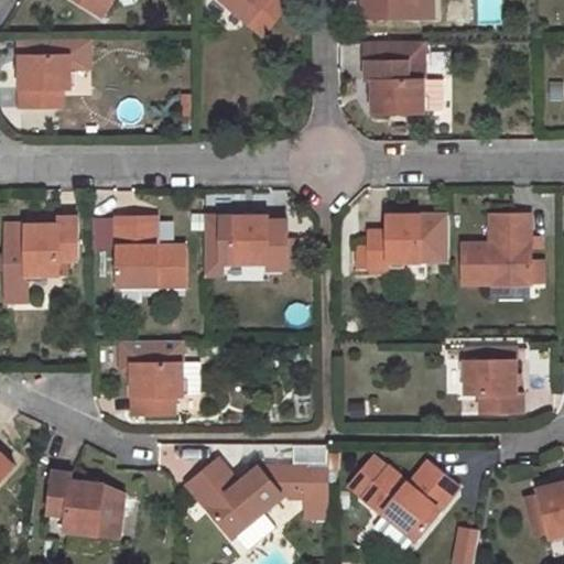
[(76,0),(101,15),(111,0),(76,0)]
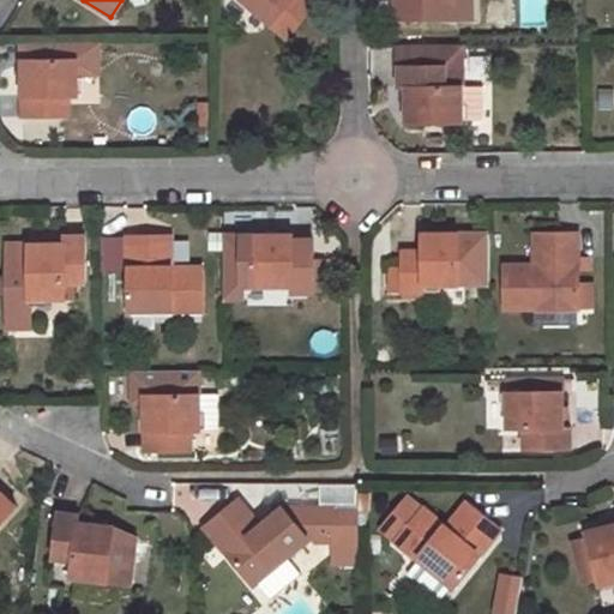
[(241,0),(286,37),(315,4),(311,0),(241,0)]
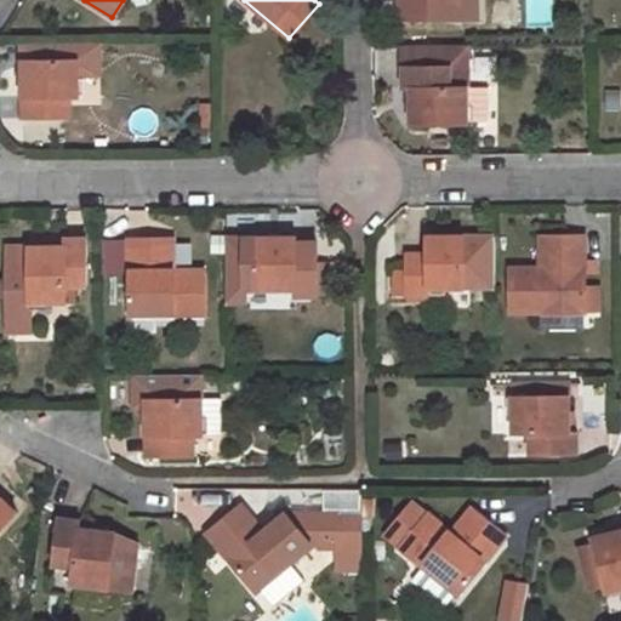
[(400,0),(402,20),(476,20),(474,0),(400,0)]
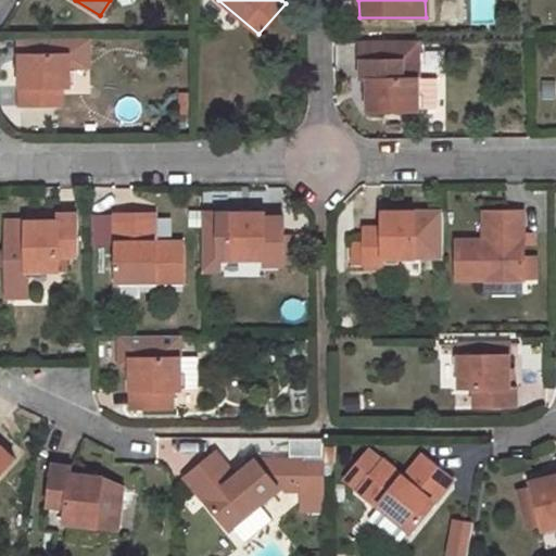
[(19,36),(19,50),(19,100),(61,100),(61,84),(68,84),(68,64),(68,51),(87,51),(87,35),(19,36)]
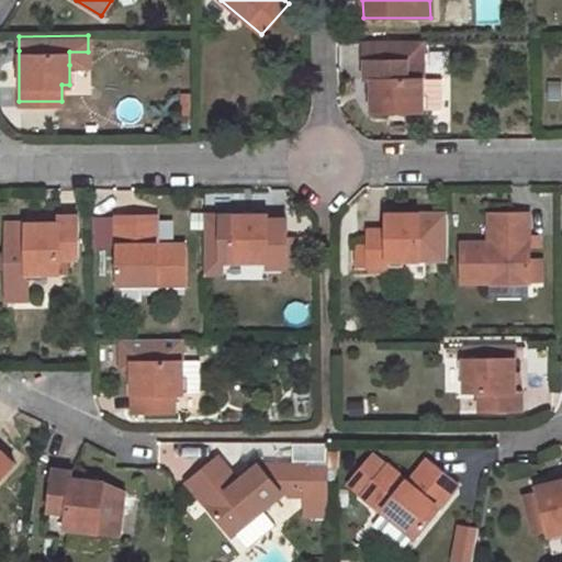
[(422,40),(363,41),(363,59),(422,58),(422,40)]
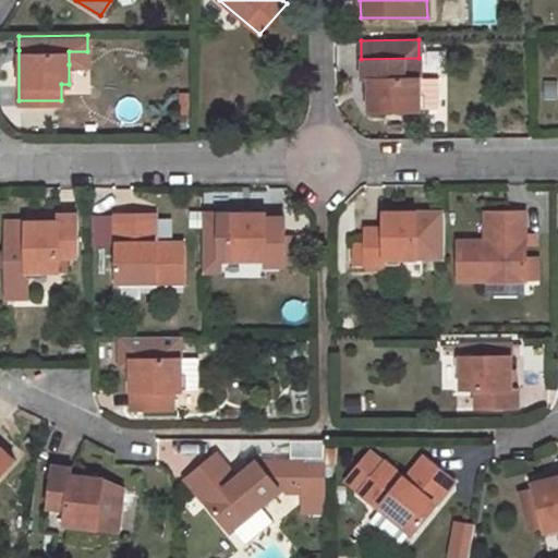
[(69,51),(69,64),(87,64),(87,51),(69,51)]
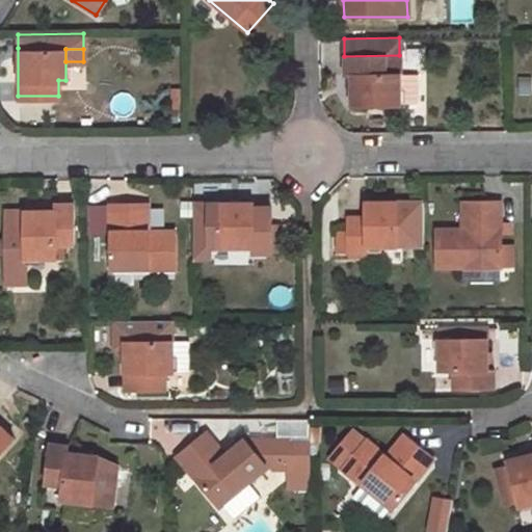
[(399,74),(399,55),(344,56),(344,76),(351,75),(351,107),(400,106),(400,105),(399,74)]
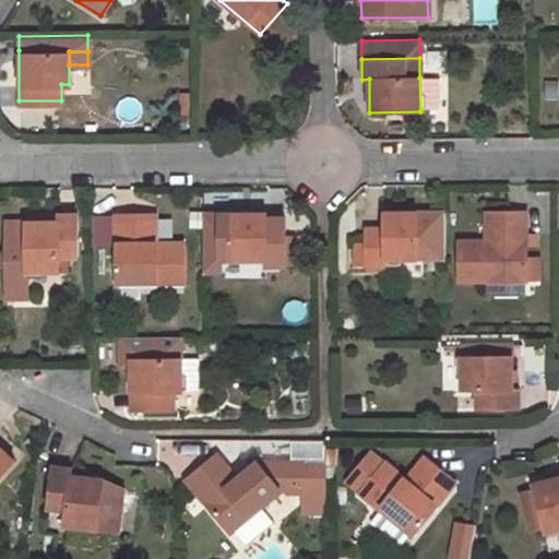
[(439,78),(419,78),(420,110),(440,109),(439,78)]
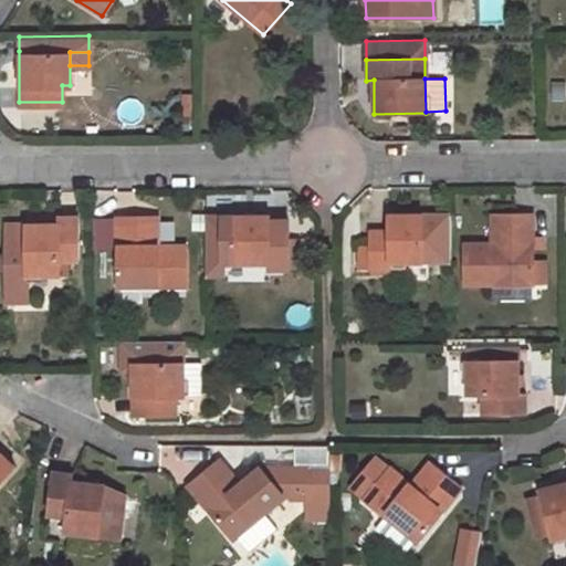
[(205,231),(205,215),(190,215),(190,231),(205,231)]
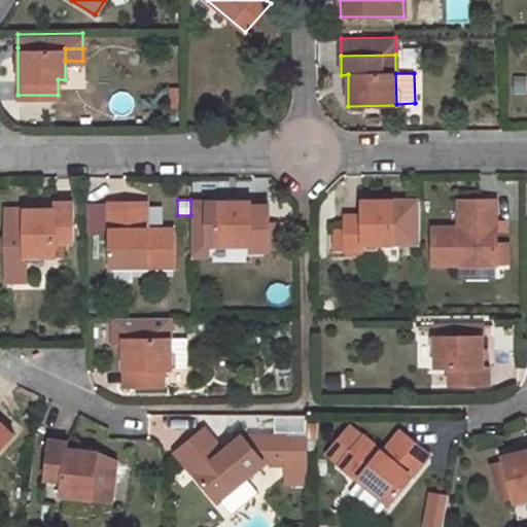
[(465,226),(457,227),(431,227),(431,265),(458,265),(494,265),(496,265),(496,244),(495,201),(465,201),(465,226)]
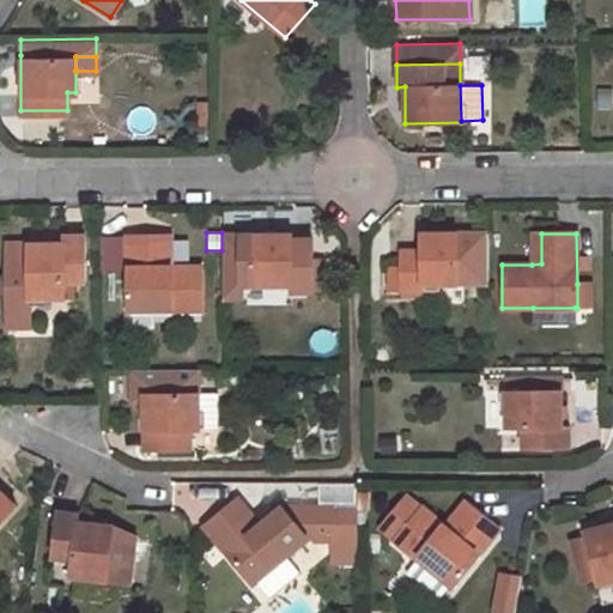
[(532,234),(532,265),(541,263),(541,234),(532,234)]
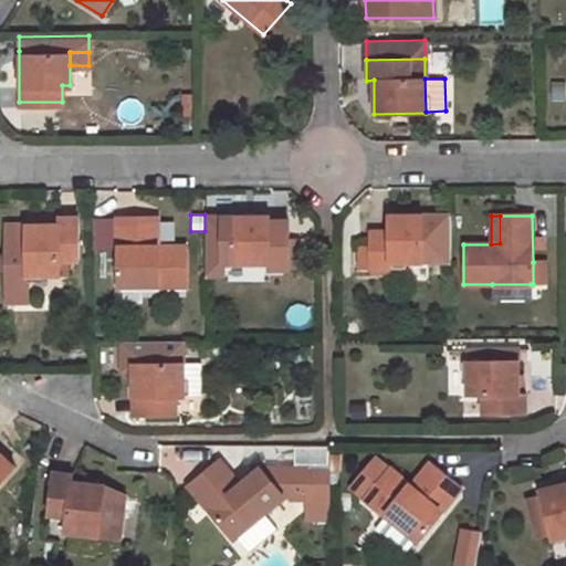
[(271,271),(289,271),(287,255),(301,255),(301,241),(287,242),(287,234),(270,233),(270,217),(221,218),(222,264),(271,264),(271,271)]
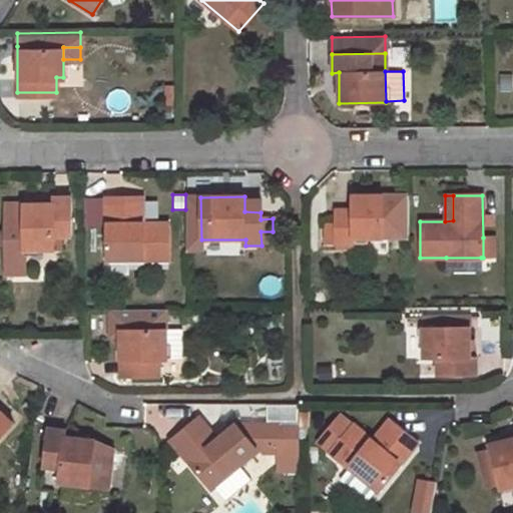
[(335,210),(335,224),(335,242),(351,242),(350,237),(383,236),(383,196),(352,196),(352,209),(335,210)]
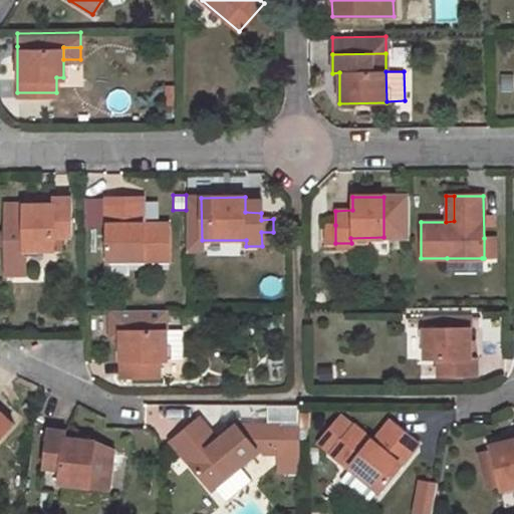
[(106,225),(105,198),(93,198),(93,225),(106,225)]
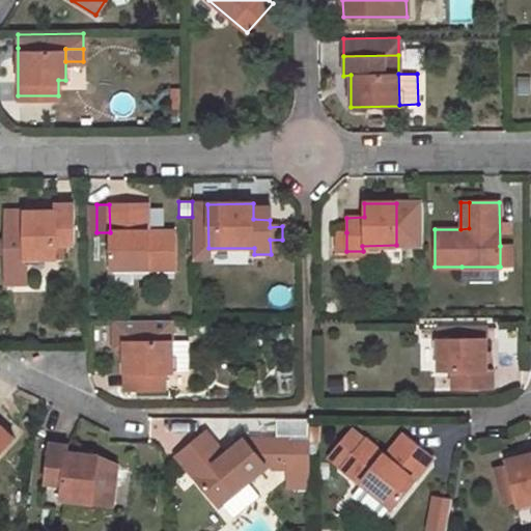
[(141,231),(141,204),(109,204),(110,232),(111,269),(173,269),(173,231),(149,231),(141,231)]
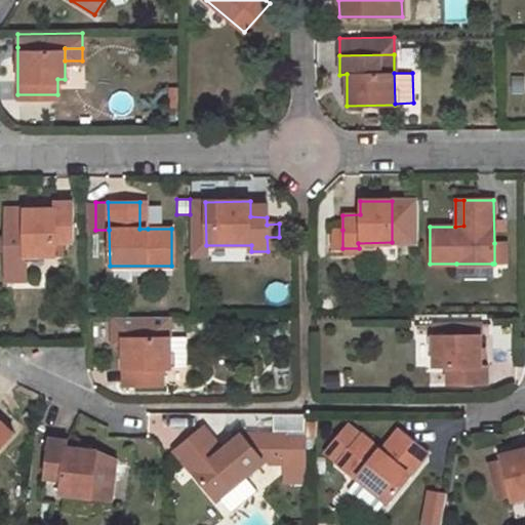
[(147,202),(139,202),(139,229),(148,229),(147,202)]
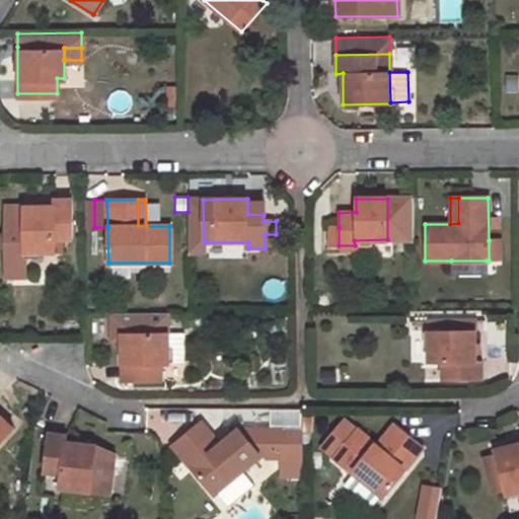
[(53,208),(5,208),(5,277),(24,277),(24,253),(55,253),(56,239),(71,238),(71,201),(54,201),(53,208)]
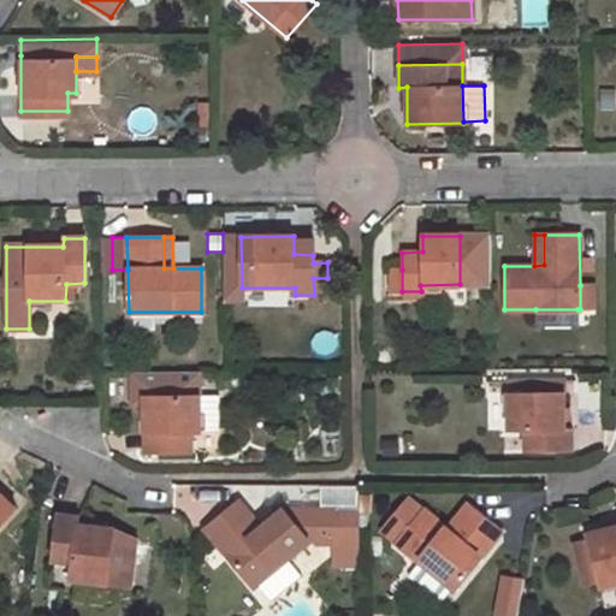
[(402,291),(402,270),(390,271),(391,291),(402,291)]
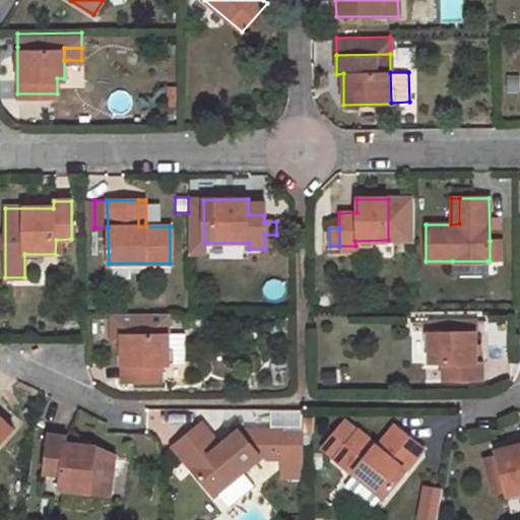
[(264,235),(265,249),(276,249),(276,235),(264,235)]
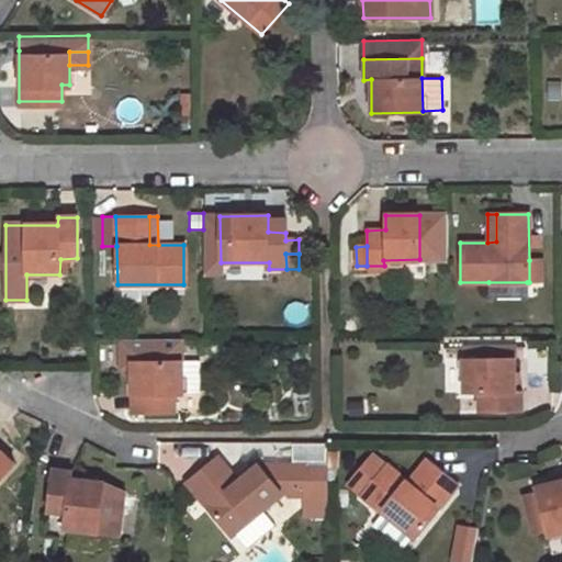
[(542,260),(529,260),(529,282),(541,282),(542,260)]
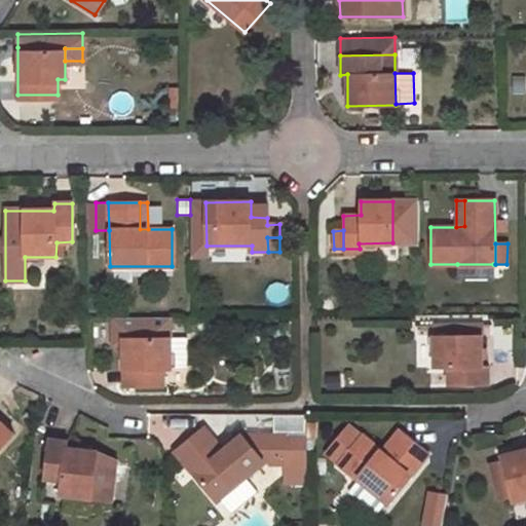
[(493,264),(457,264),(457,276),(493,276),(493,264)]
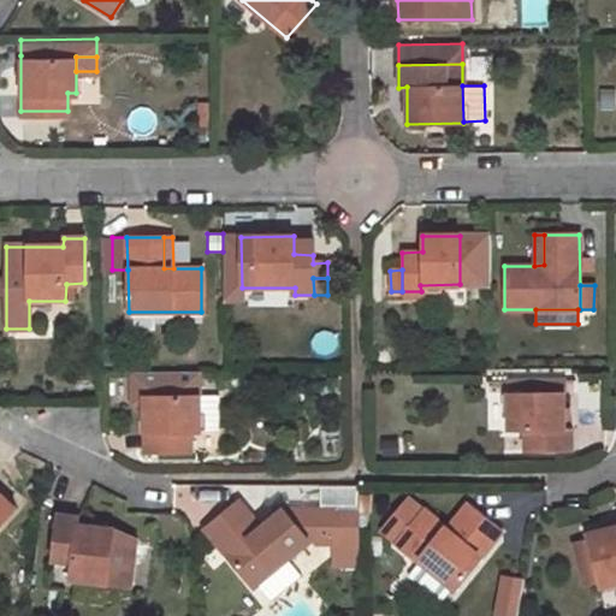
[(199,371),(131,371),(132,403),(143,403),(143,452),(191,451),(190,432),(200,431),(200,430),(218,430),(218,394),(200,395),(199,371)]
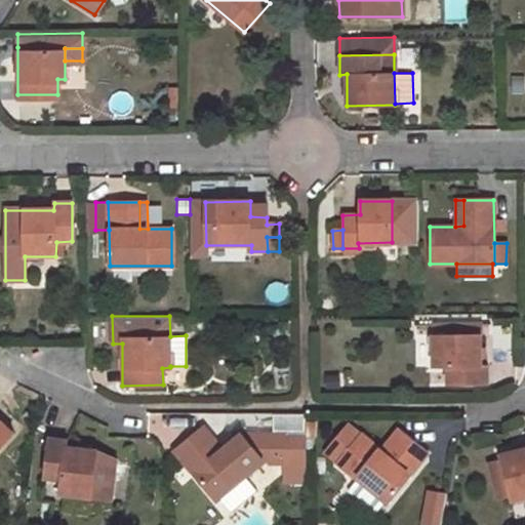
[(433,335),(481,334),(481,324),(433,325),(433,335)]
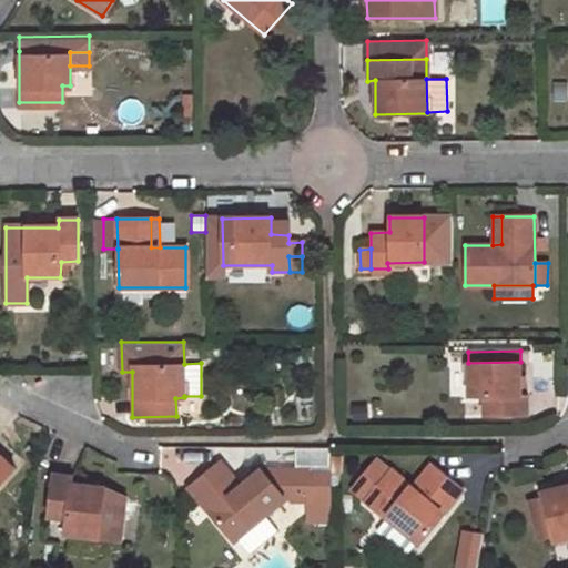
[(520,362),(468,363),(468,397),(484,397),(484,415),(526,414),(526,395),(520,395),(520,362)]
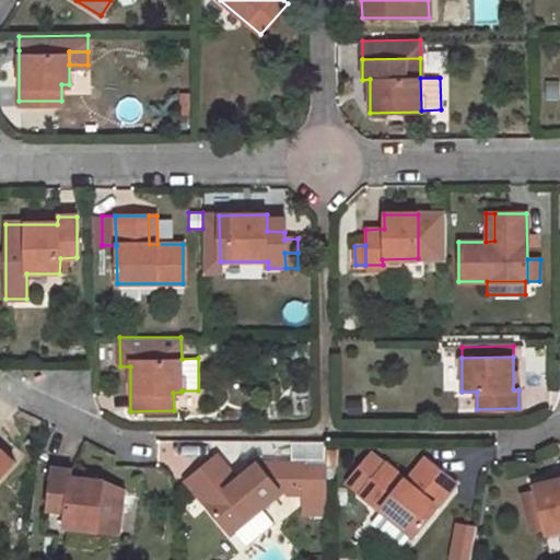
[(0,477),(14,461),(0,448),(0,477)]
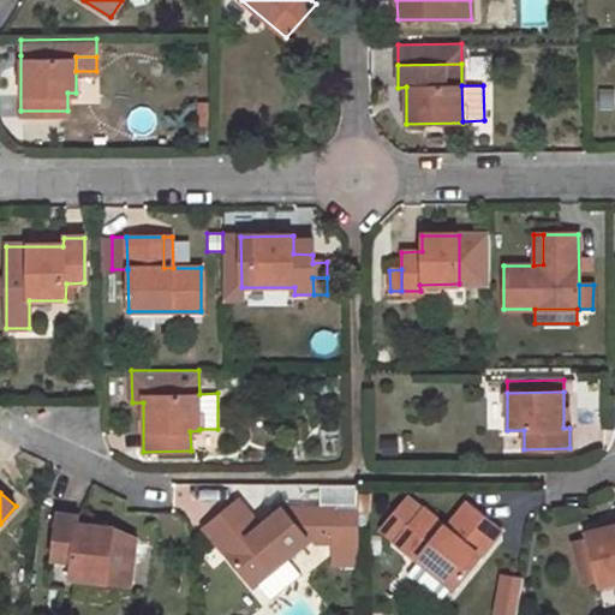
[(464,502),(445,526),(452,532),(471,508),(464,502)]
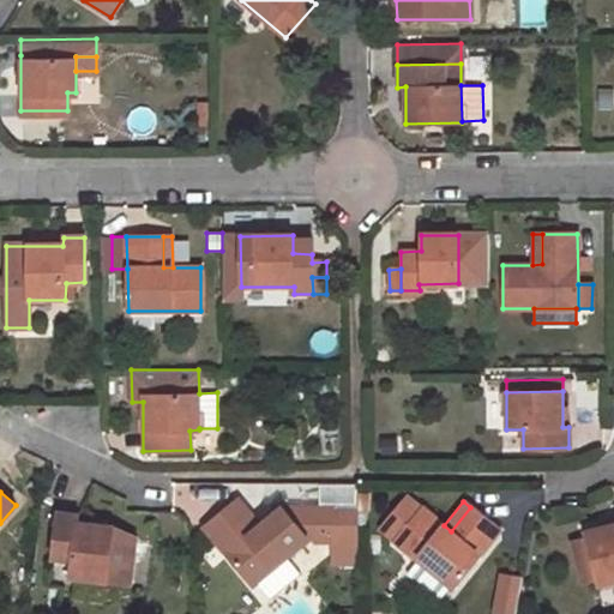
[(240,503),(233,507),(252,530),(259,524),(240,503)]
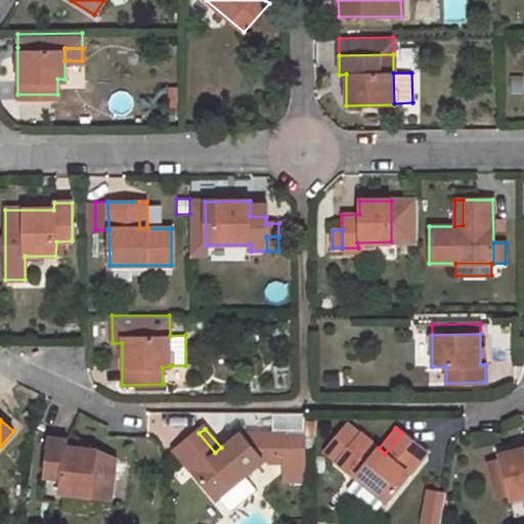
[(199,433),(175,452),(215,501),(219,499),(230,513),(257,492),(245,478),(264,462),(267,465),(285,465),(285,435),(244,435),(242,432),(221,447),(215,452),(199,433)]
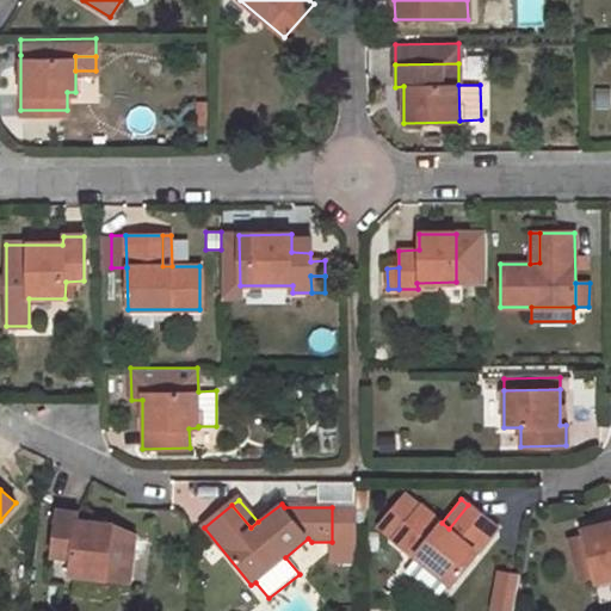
[(393,538),(417,556),(449,584),(497,528),(468,505),(449,529),(442,523),(420,505),(393,538)]
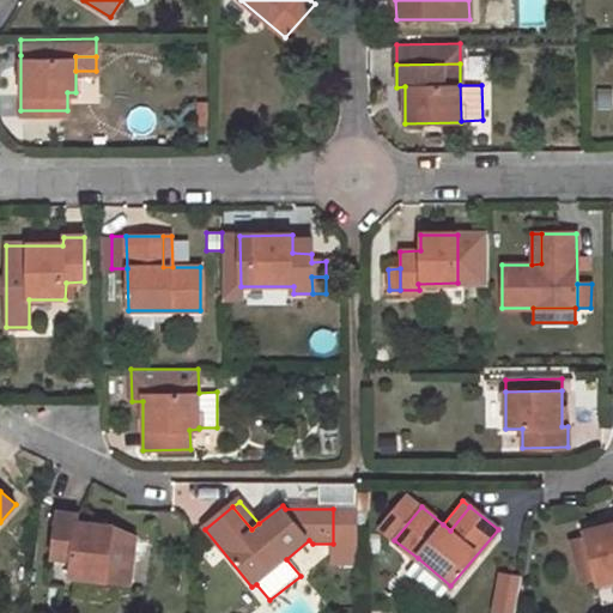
[(70,576),(128,582),(134,536),(109,526),(78,522),(78,515),(55,514),(52,557),(71,559),(70,576)]
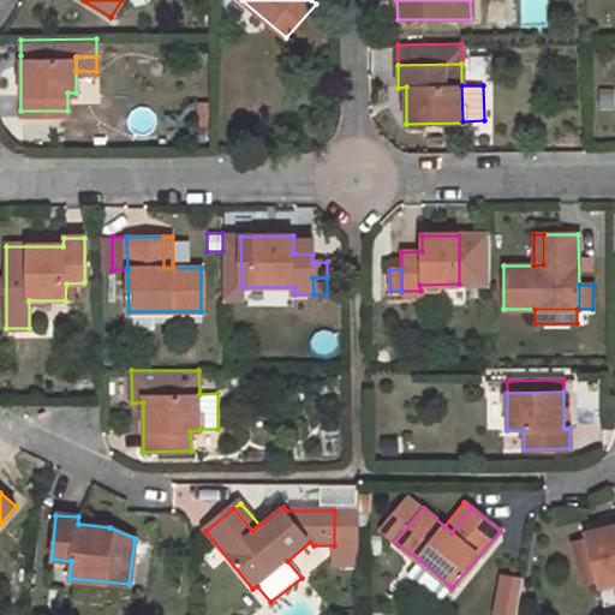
[(597,580),(598,585),(614,581),(614,525),(585,532),(587,541),(597,580)]
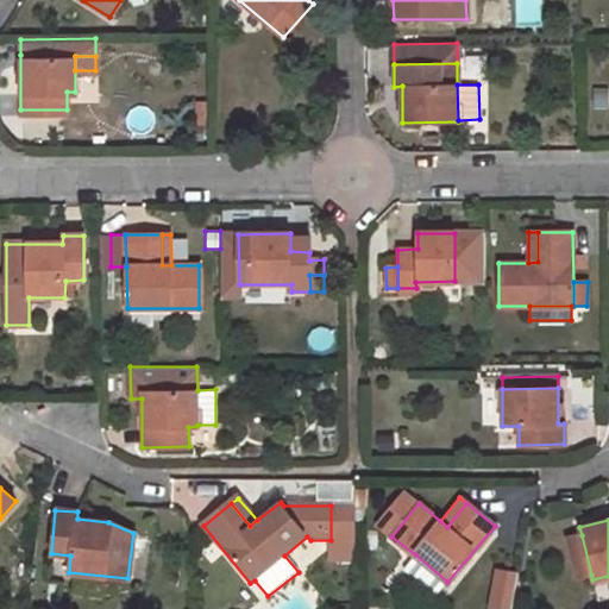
[(577,577),(591,575),(582,535),(567,539),(577,577)]
